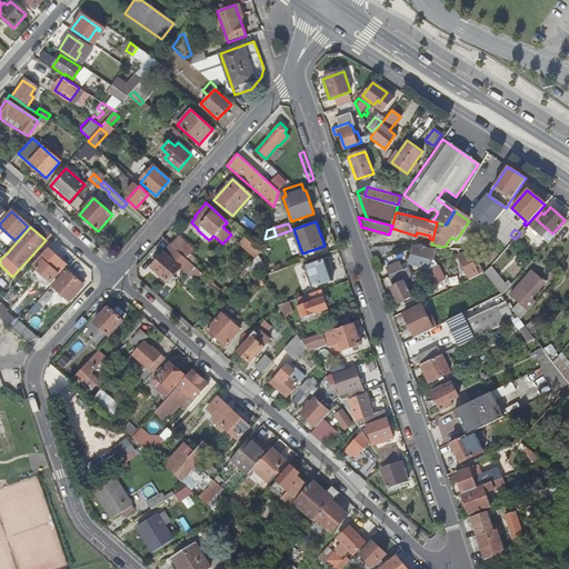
[(179,236),(170,246),(177,251),(186,259),(195,250),(179,236)]
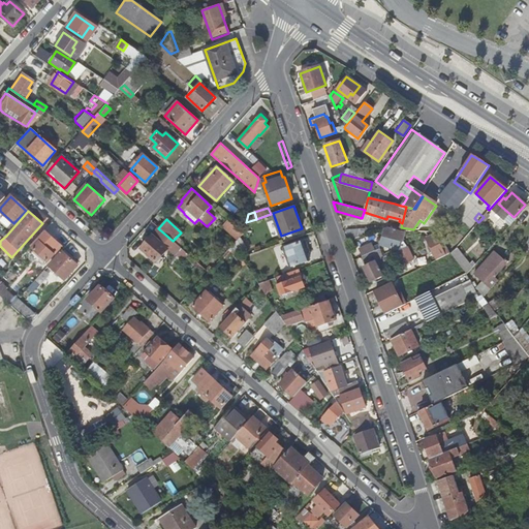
[(222,226),(238,240),(242,235),(227,220),(222,226)]
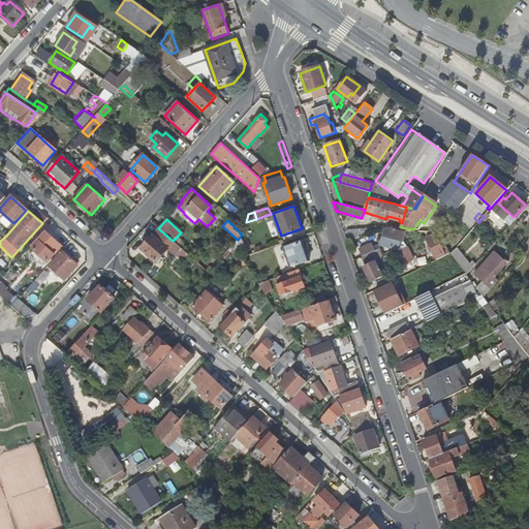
[(346,229),(348,241),(382,229),(381,226),(346,229)]
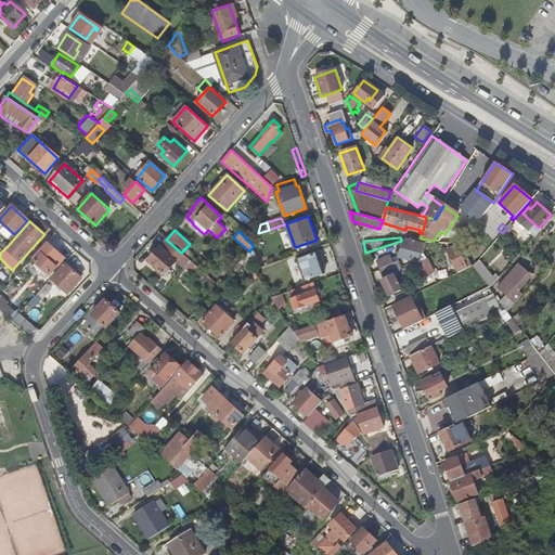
[(426,260),(429,259),(423,255),(423,252),(426,242),(420,242),(409,239),(403,240),(401,246),(404,247),(402,258),(416,263),(416,265),(426,260)]
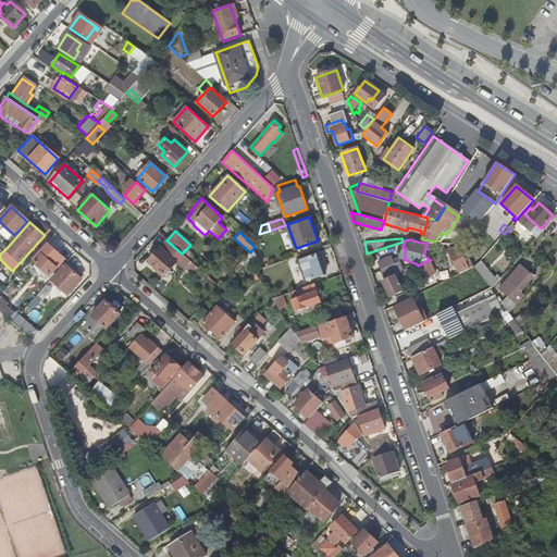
[(173,246),(166,240),(148,262),(164,276),(176,262),(183,269),(190,261),(189,261),(182,254),(173,246)]
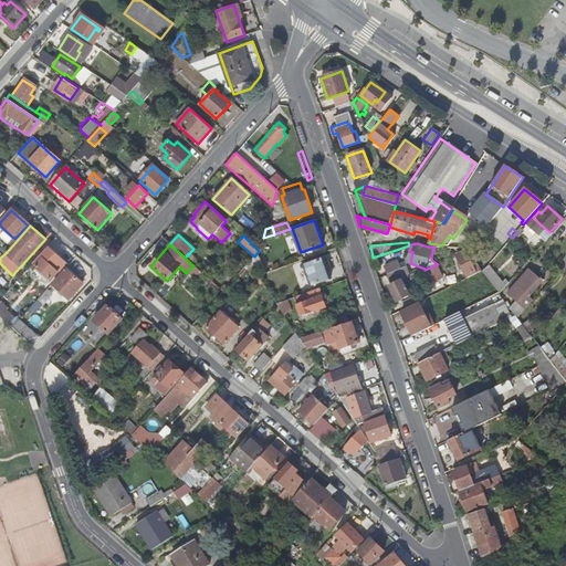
[(46,248),(32,264),(34,266),(32,270),(40,278),(43,274),(50,280),(65,264),(46,248)]
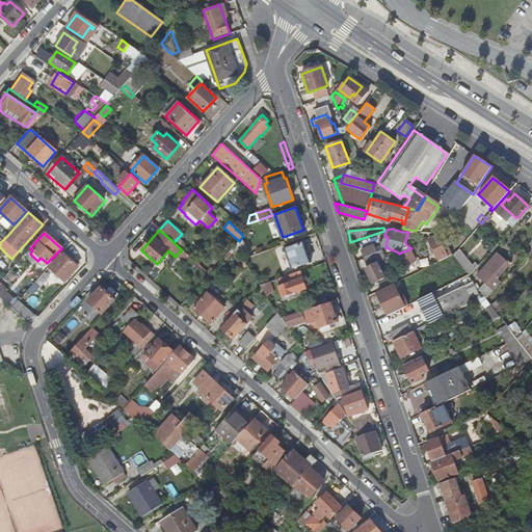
[(440,262),(453,256),(447,246),(444,242),(443,243),(437,236),(429,240),(433,248),(431,250),(433,255),(436,254),(440,262)]
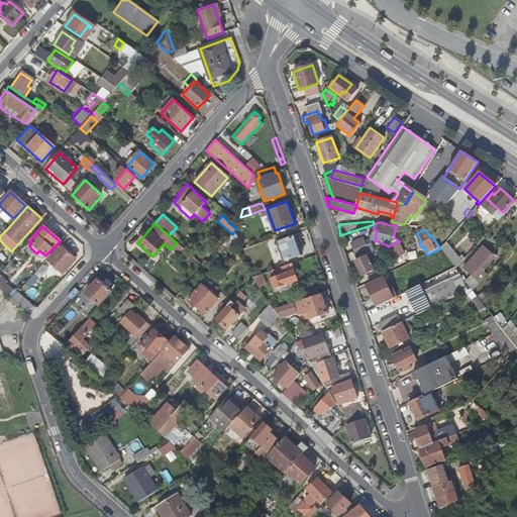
[(296,235),(278,241),(284,261),(301,254),(296,235)]
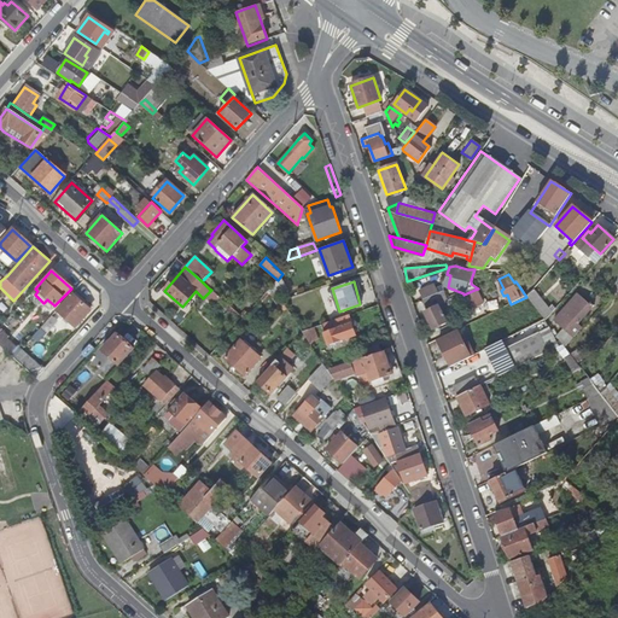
[(421,291),(425,301),(445,293),(443,287),(438,290),(437,286),(421,291)]
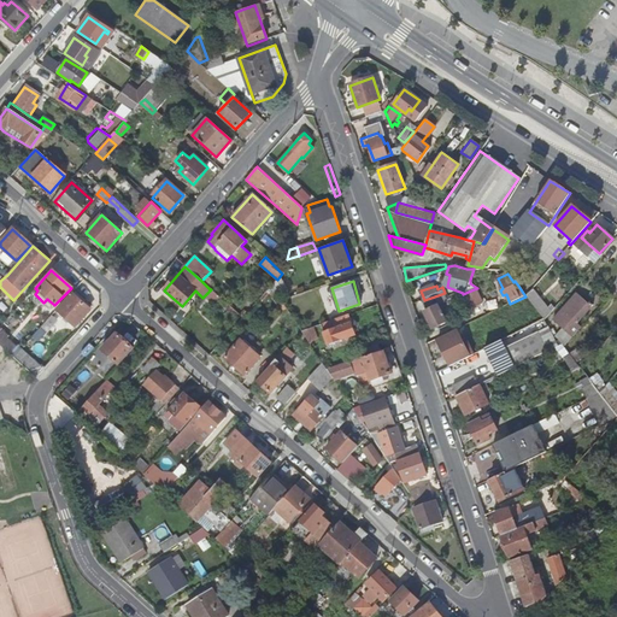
[(482,305),(474,289),(463,294),(459,297),(468,312),(482,305)]
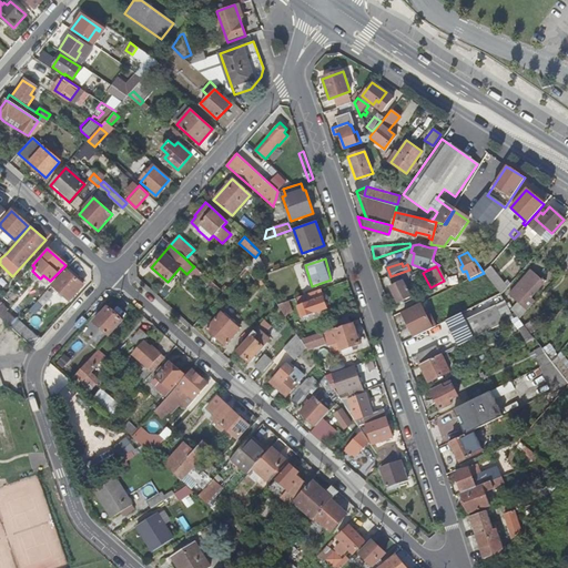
[(500,294),(506,288),(490,266),(485,273),(500,294)]
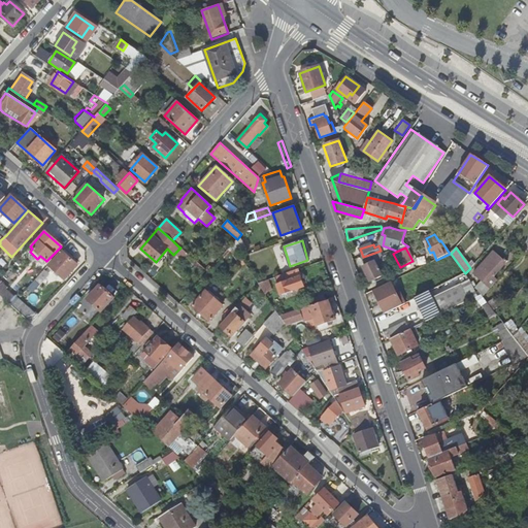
[(480,266),(486,270),(498,255),(491,251),(480,266)]
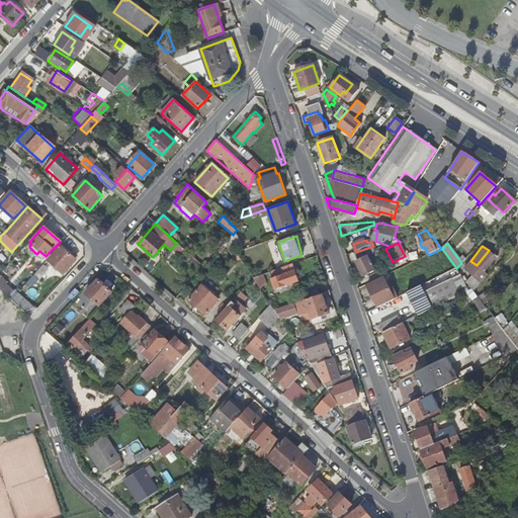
[(74,259),(60,247),(48,261),(61,273),(74,259)]
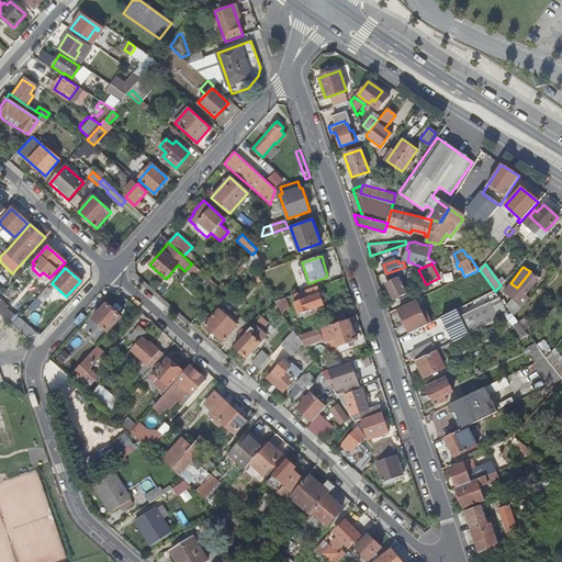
[(514,300),(508,308),(512,313),(526,294),(539,276),(536,273),(535,276),(530,271),(517,288),(510,283),(504,293),(514,300)]
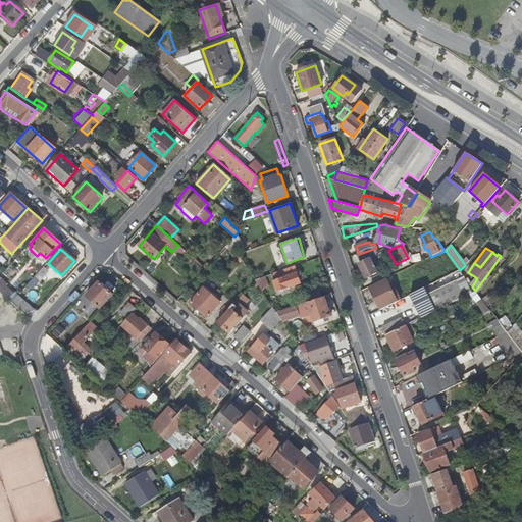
[(371,259),(359,265),(366,278),(377,273),(371,259)]
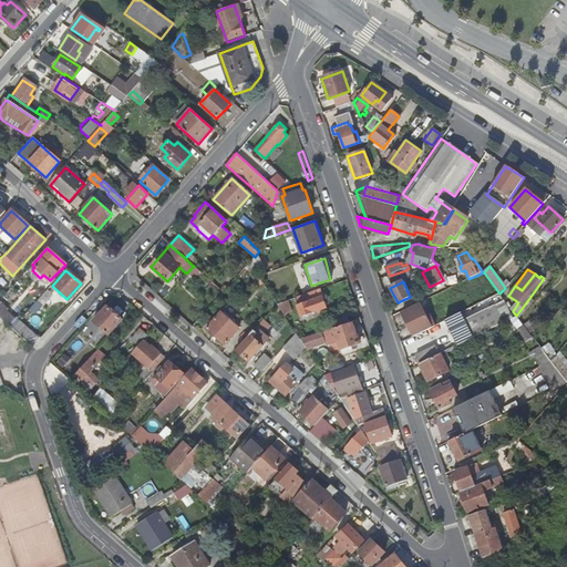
[(55,299),(47,290),(35,302),(41,306),(47,300),(51,305),(55,299)]
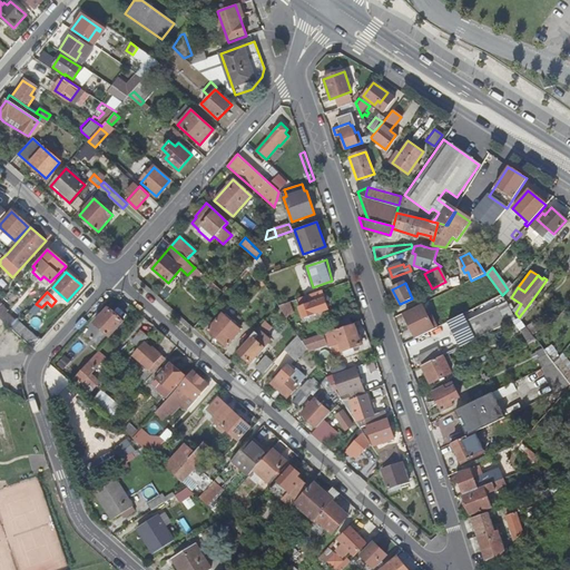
[(307,305),(305,296),(278,306),(285,316),(294,313),(296,321),(308,316),(310,320),(315,318),(314,314),(327,310),(323,300),(307,305)]
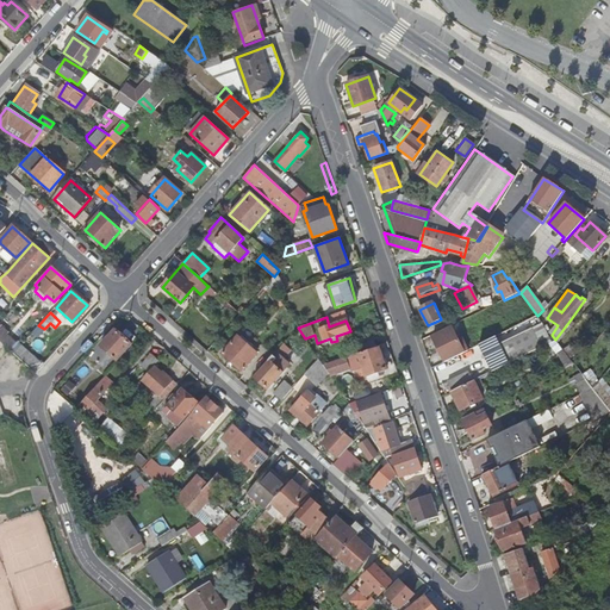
[(453,328),(433,337),(444,361),(467,350),(461,336),(458,338),(453,328)]
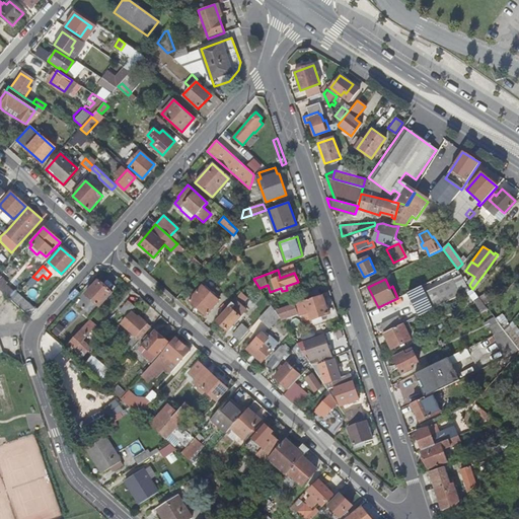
[(432,309),(460,295),(452,279),(424,293),(432,309)]
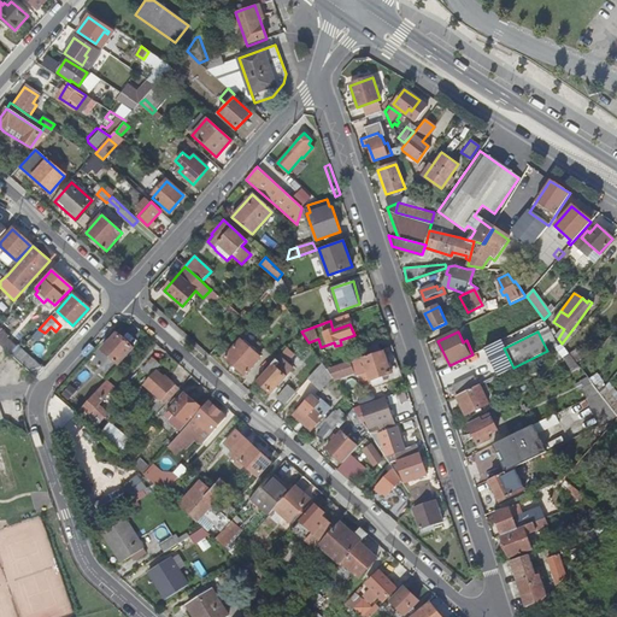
[(133,348),(116,334),(103,350),(118,364),(133,348)]
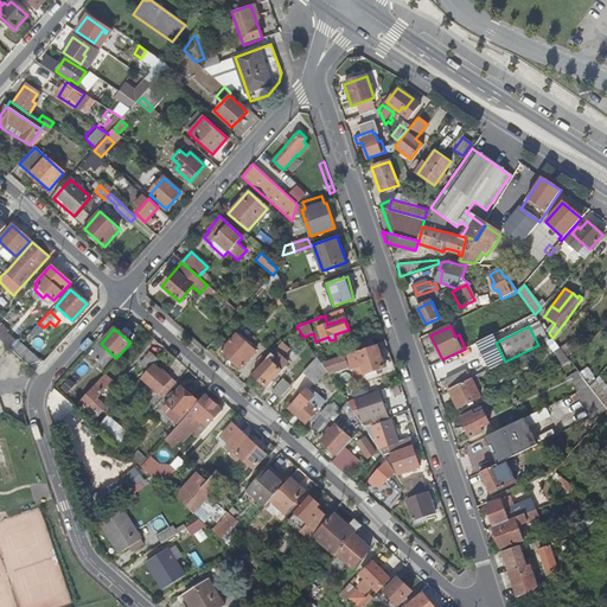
[(10,336),(6,336),(5,336),(0,331),(0,340),(13,352),(17,347),(19,345),(10,336)]
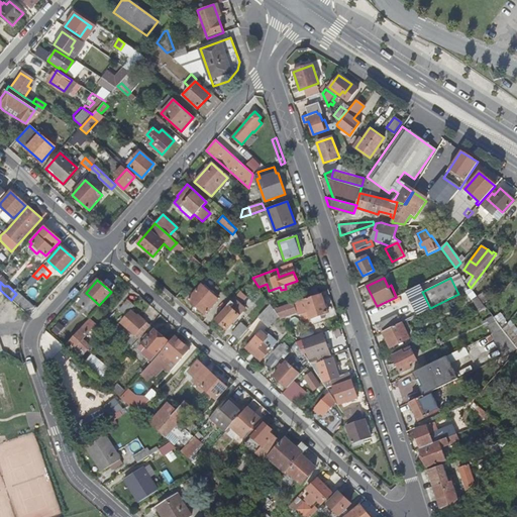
[(217,299),(201,285),(188,299),(204,313),(217,299)]
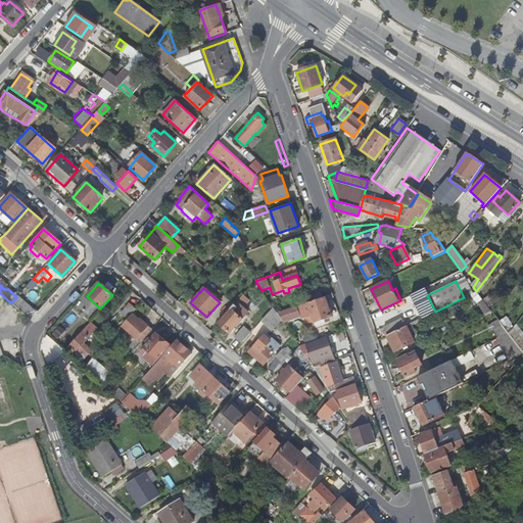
[(302,303),(322,297),(320,289),(306,293),(307,297),(301,299),(302,303)]
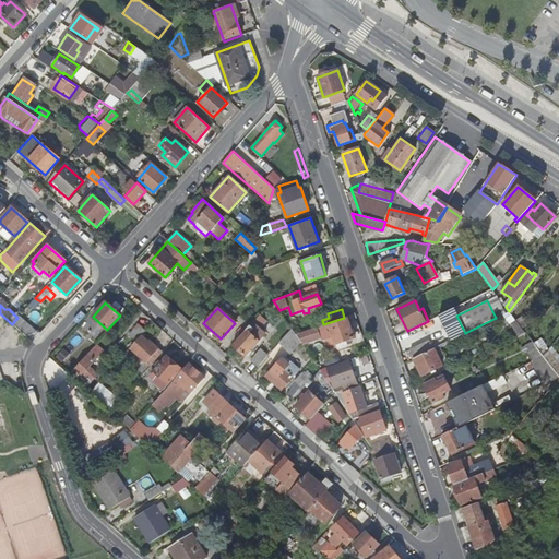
[(252,323),(259,329),(265,320),(260,314),(252,323)]
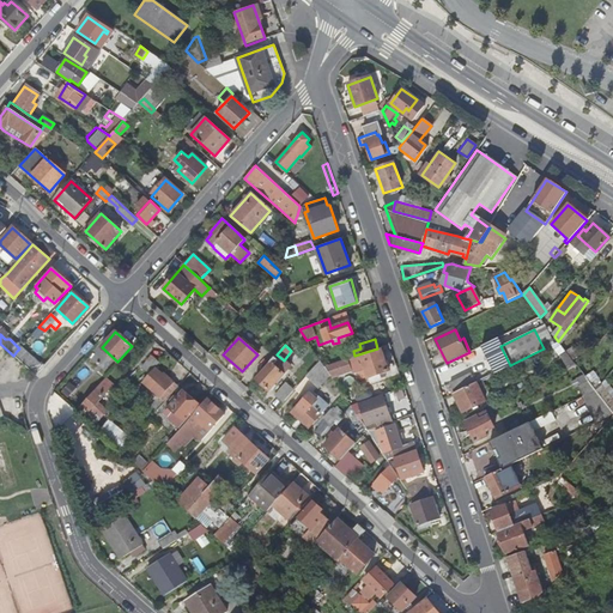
[(345,366),(350,365),(362,360),(364,368),(356,370),(362,386),(377,380),(376,376),(388,372),(381,347),(377,349),(354,356),(325,366),(331,375),(332,377),(346,372),(345,366)]
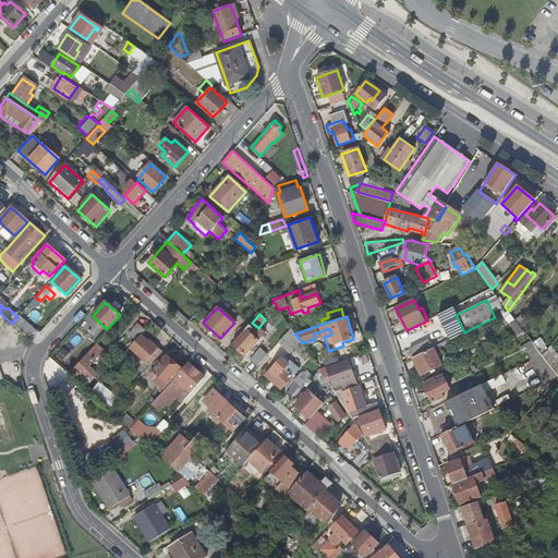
[(36,338),(15,319),(12,324),(32,342),(36,338)]
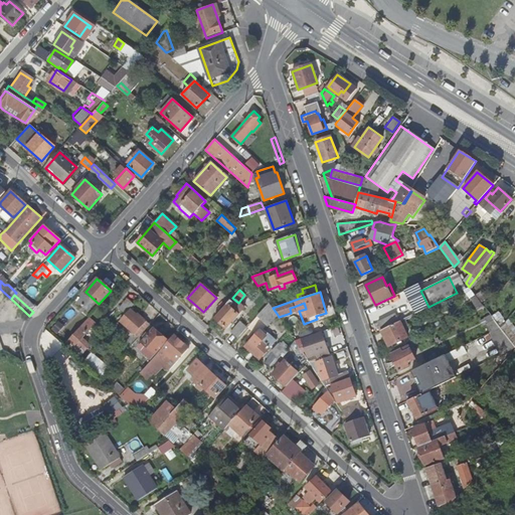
[(471,299),(477,311),(484,308),(475,296),(471,299)]
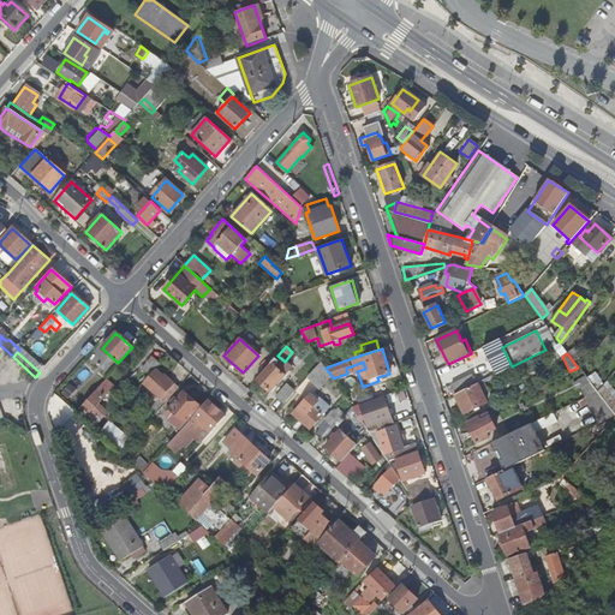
[(290,366),(285,362),(278,356),(256,380),(269,392),(290,366)]
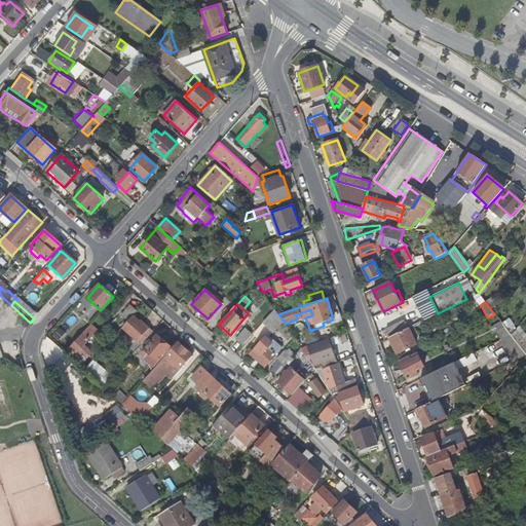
[(122,315),(128,321),(134,315),(137,311),(130,306),(122,315)]
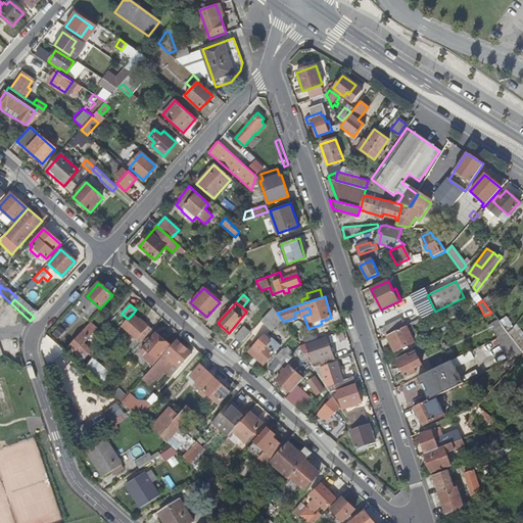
[(273,306),(260,321),(272,331),(282,320),(277,313),(273,306)]
